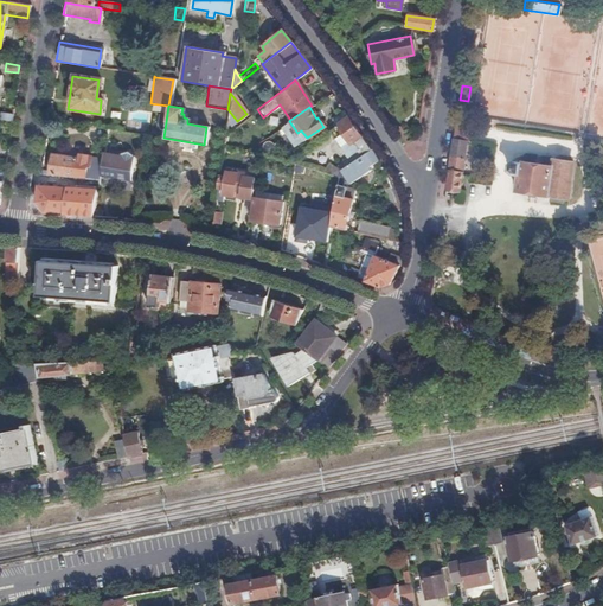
[(369,148),(341,110),(329,119),(329,126),(329,127),(335,127),(329,132),(350,163),(369,148)]
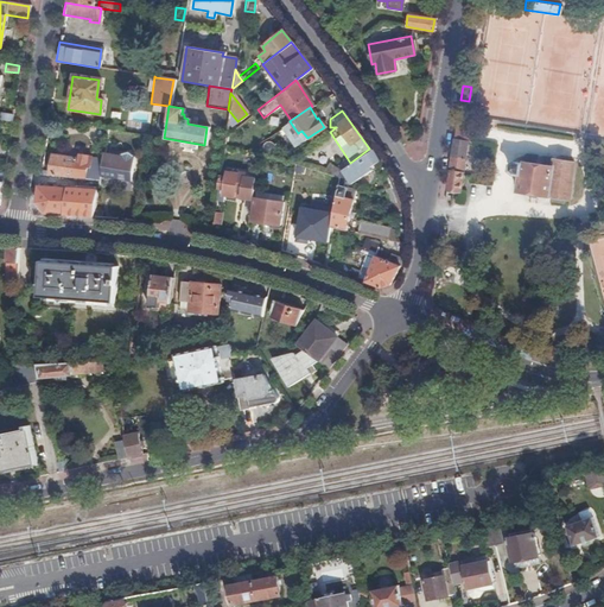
[(0,122),(10,124),(11,115),(0,113),(0,122)]
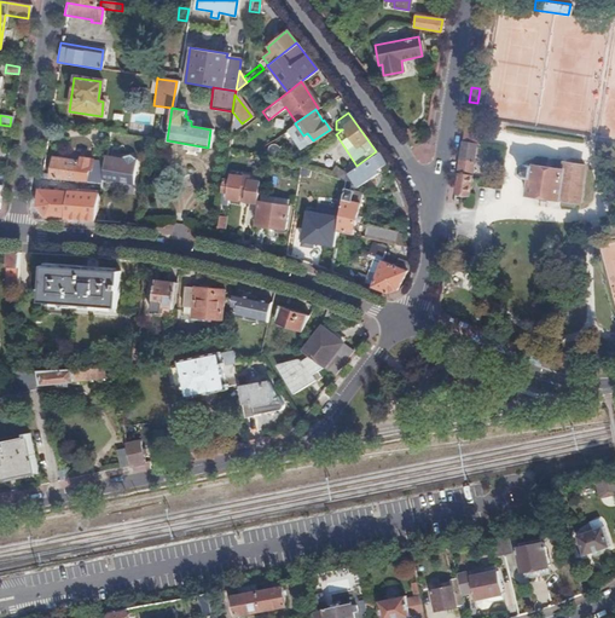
[(239,126),(232,115),(228,134),(239,126)]
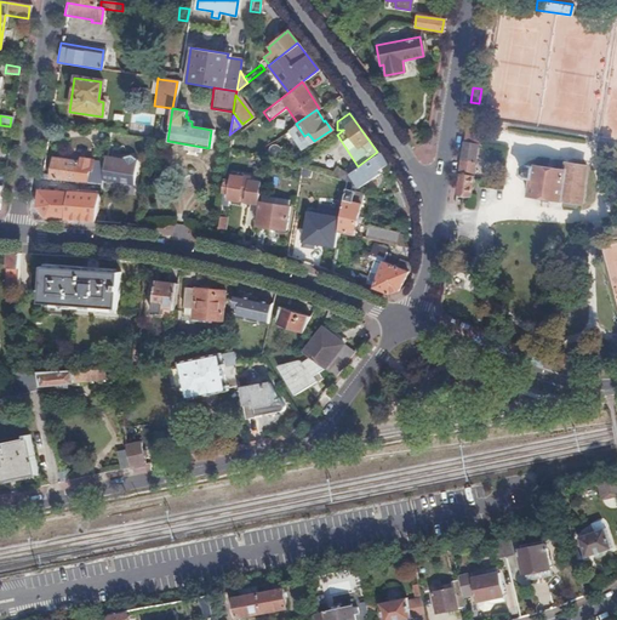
[(479,130),(464,128),(455,194),(469,197),(472,177),(470,176),(475,147),(478,147),(479,130)]
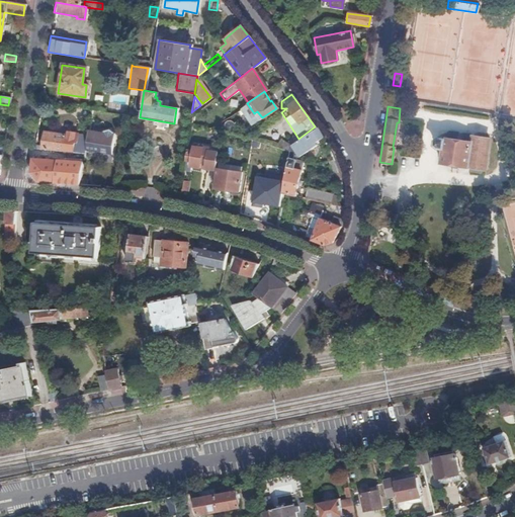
[(230,120),(228,119),(226,119),(223,120),(222,122),(221,124),(221,126),(223,127),(225,130),(227,130),(230,128),(231,126),(232,124),(231,121),(230,120)]
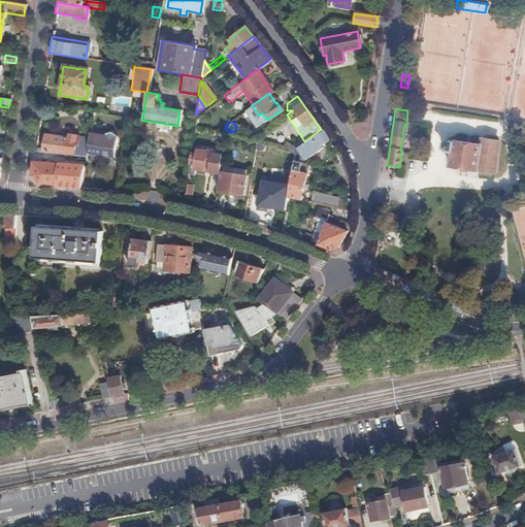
[(328,140),(321,129),(304,141),(294,149),(293,154),(292,162),(303,164),(304,159),(321,147),(320,145),(328,140)]
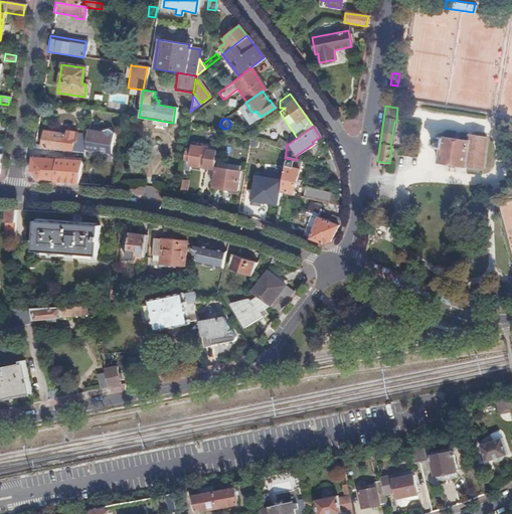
[(92,130),(87,129),(86,135),(82,150),(110,153),(113,133),(108,128),(101,131),(101,133),(96,133),(92,130)]
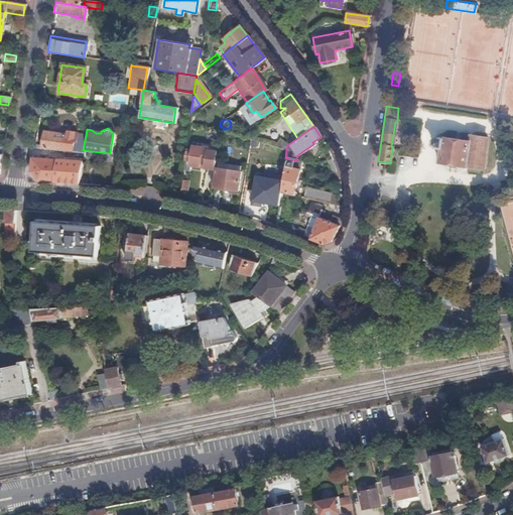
[(43,132),(40,148),(83,153),(83,150),(86,135),(76,134),(76,133),(65,131),(63,135),(43,132)]
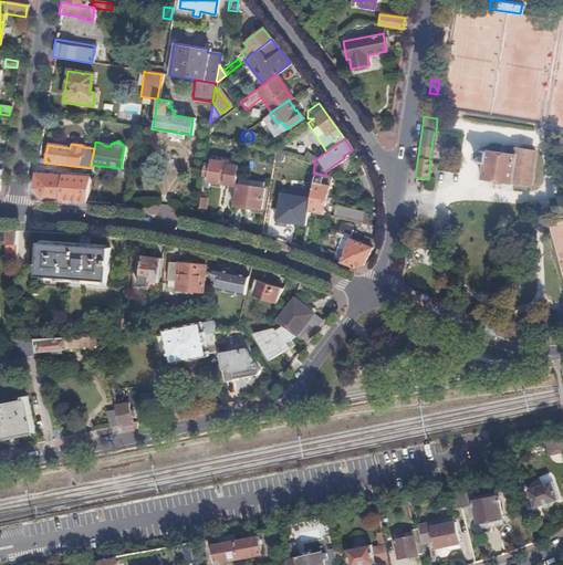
[(511,180),(524,182),(527,182),(532,149),(514,146),(513,154),(485,148),(485,149),(479,148),(475,150),(473,157),(477,159),(482,161),(480,176),(510,180),(510,179),(511,180)]
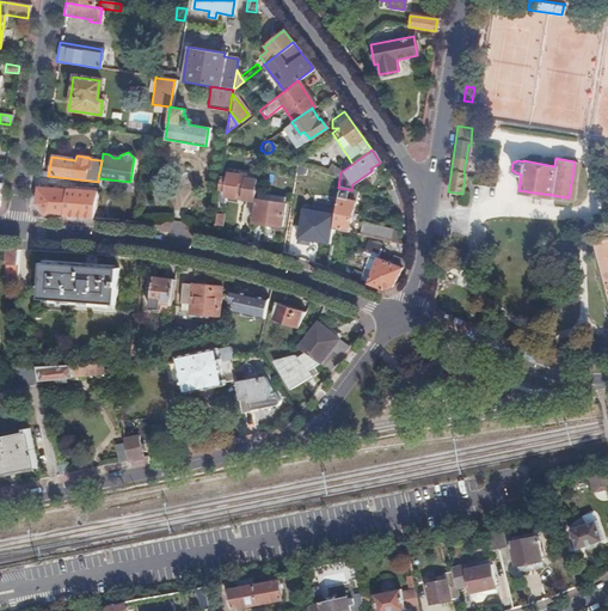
[(240,200),(252,201),(256,179),(244,177),(245,175),(238,173),(237,175),(226,172),(225,178),(219,177),(216,193),(222,194),(222,196),(222,197),(234,199),(234,196),(240,197),(240,200)]
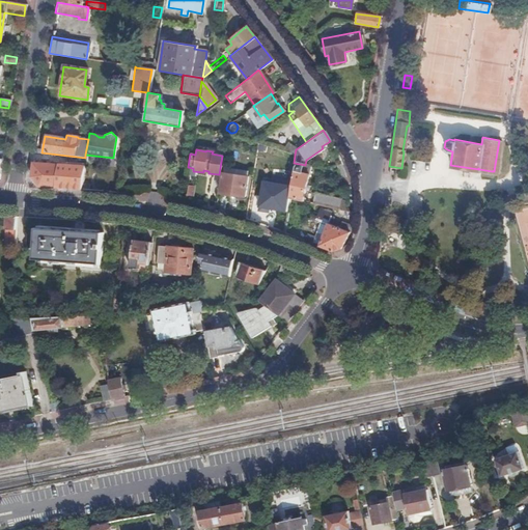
[(294,163),(295,155),(289,154),(286,169),(293,170),(294,163)]
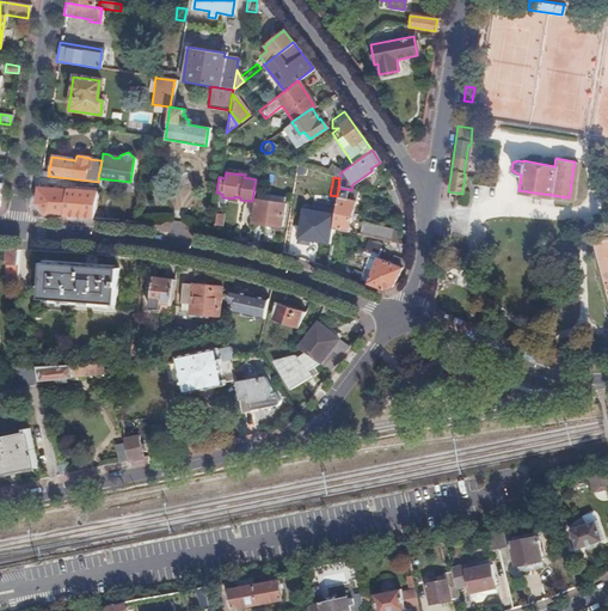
[(43,215),(92,218),(97,187),(92,187),(91,191),(51,188),(51,184),(48,183),(48,188),(36,188),(34,203),(43,215)]
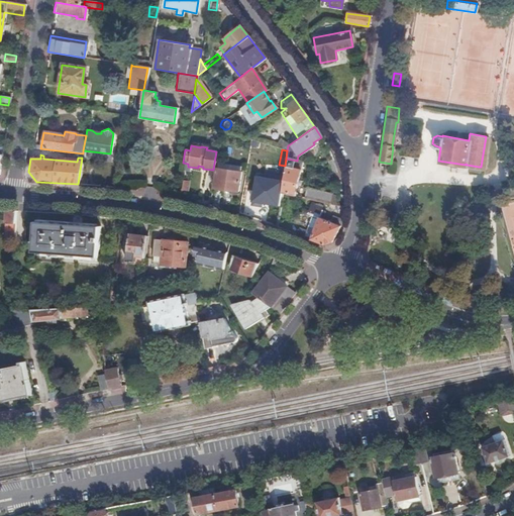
[(285,166),(281,193),(295,196),(302,162),(297,161),(286,159),(285,166)]
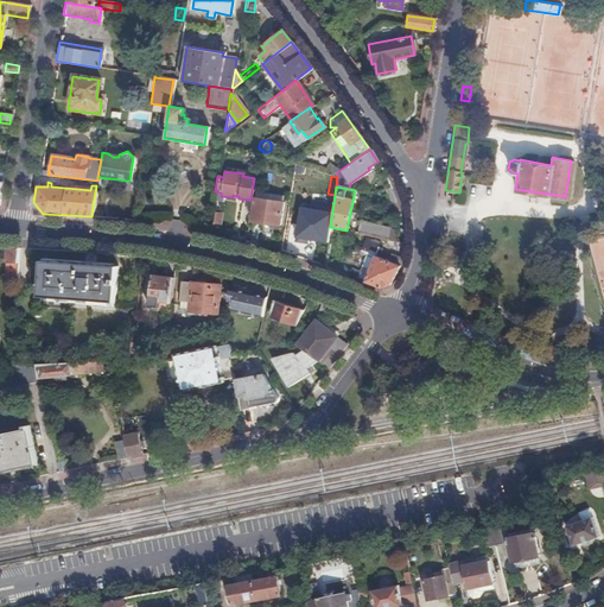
[(250,221),(279,226),(281,202),(253,197),(250,221)]
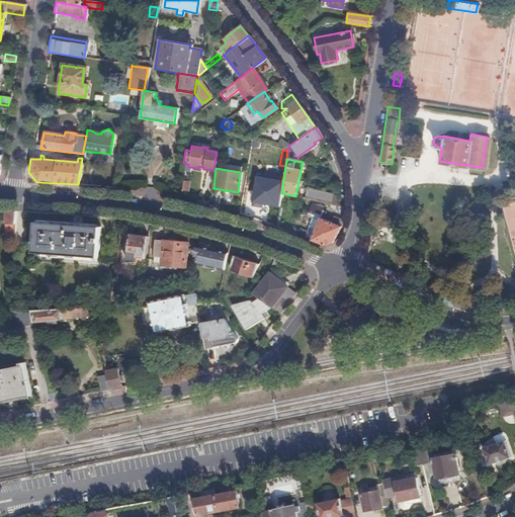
[(247,197),(270,201),(273,180),(251,176),(247,197)]
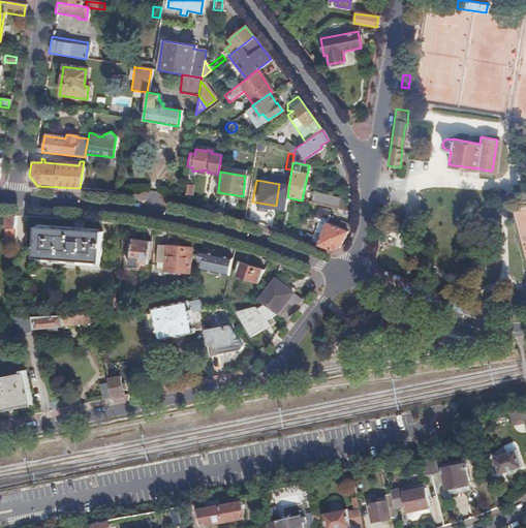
[(321,206),(336,209),(338,198),(313,193),(311,203),(317,204),(321,206)]
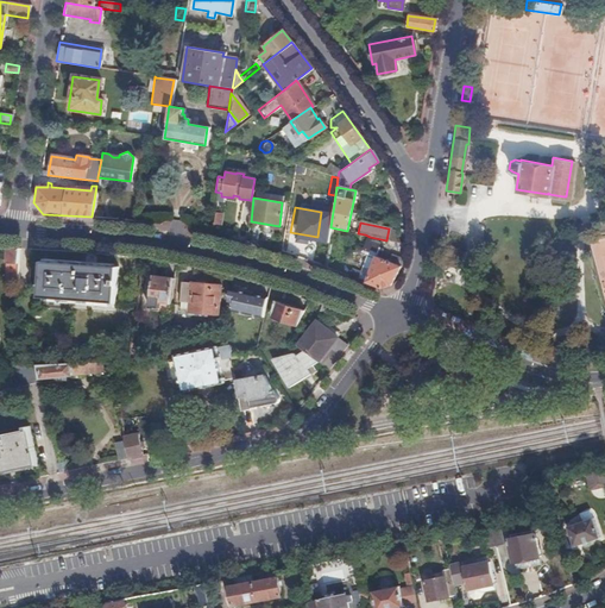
[(17,249),(5,248),(4,282),(16,283),(17,249)]
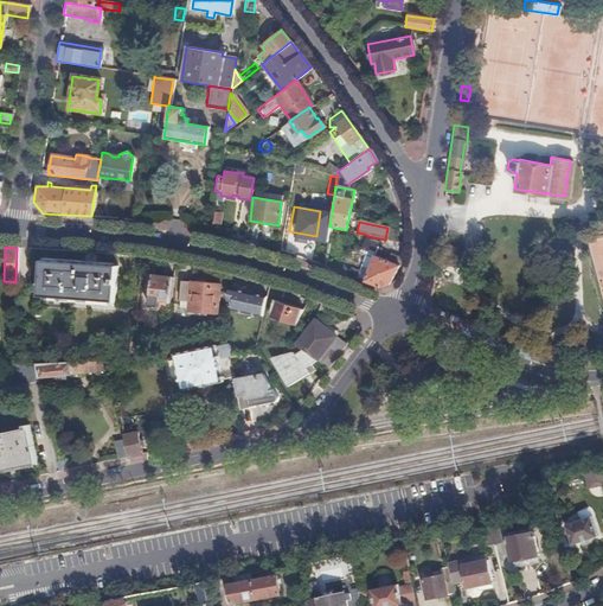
[(372,255),(363,281),(378,287),(387,285),(391,279),(398,265),(372,255)]
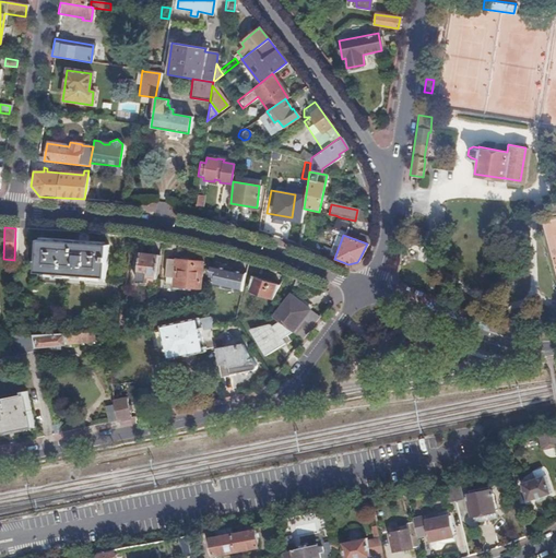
[(35,273),(71,276),(105,279),(107,246),(37,240),(36,261),(35,261),(35,262),(35,273)]
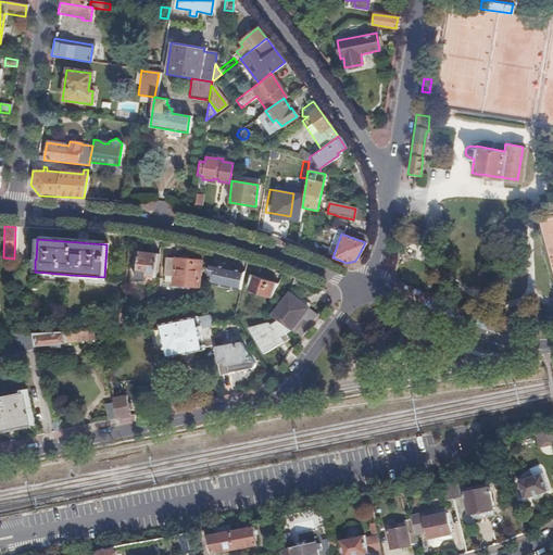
[(317,252),(326,255),(328,250),(319,247),(317,252)]
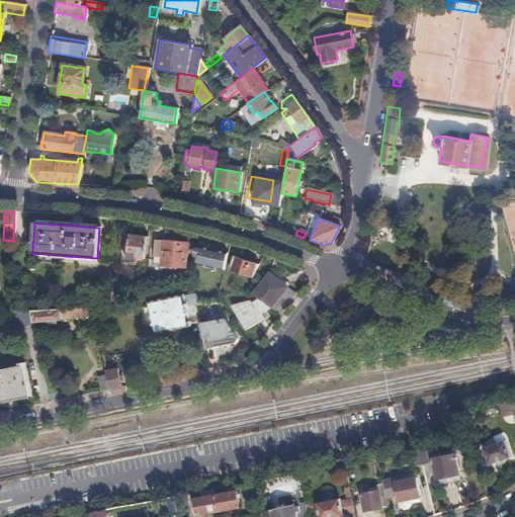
[(143,266),(146,237),(127,234),(126,241),(123,240),(122,245),(126,246),(124,260),(132,261),(131,264),(143,266)]
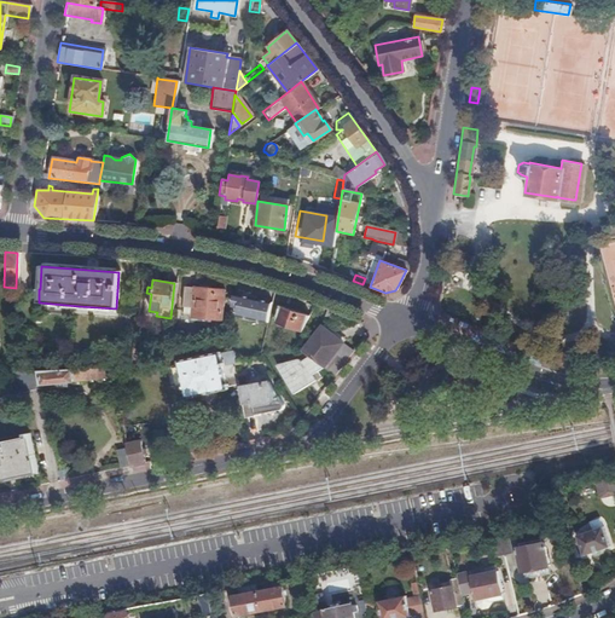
[(180,316),(220,319),(222,290),(184,286),(180,316)]
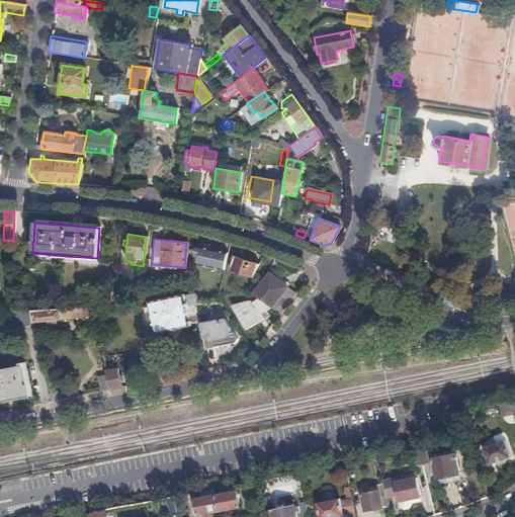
[(222,269),(226,252),(200,247),(196,264),(222,269)]
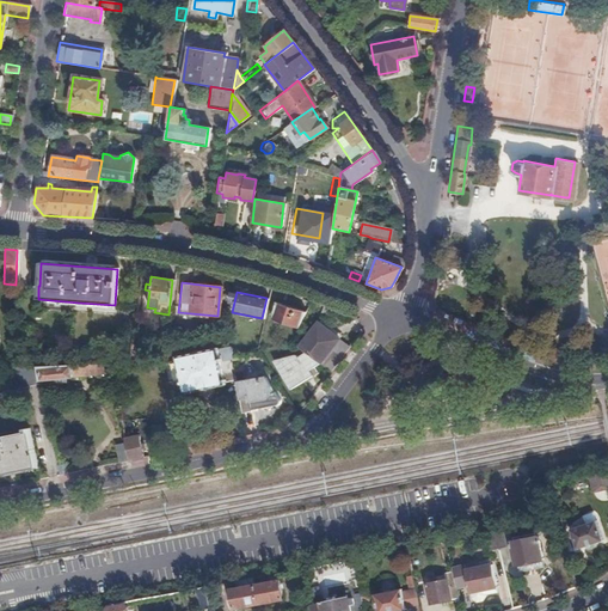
[(296,328),(305,311),(274,301),(270,319),(296,328)]
